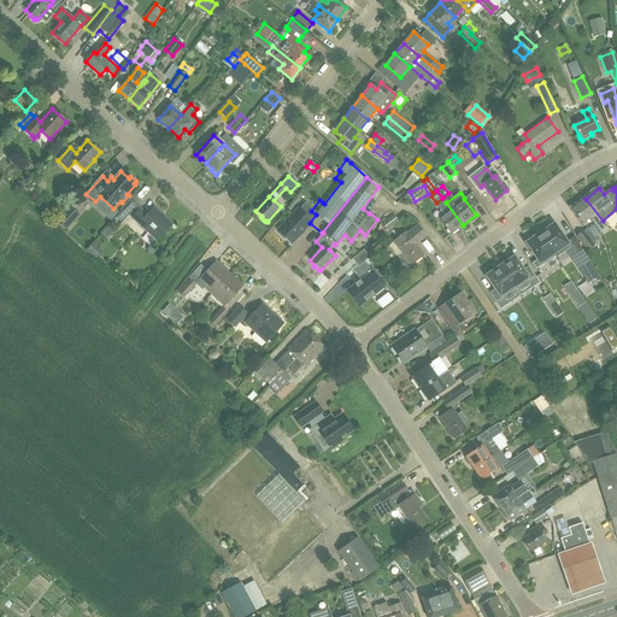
[(152,207),(159,198),(153,195),(147,204),(152,207)]
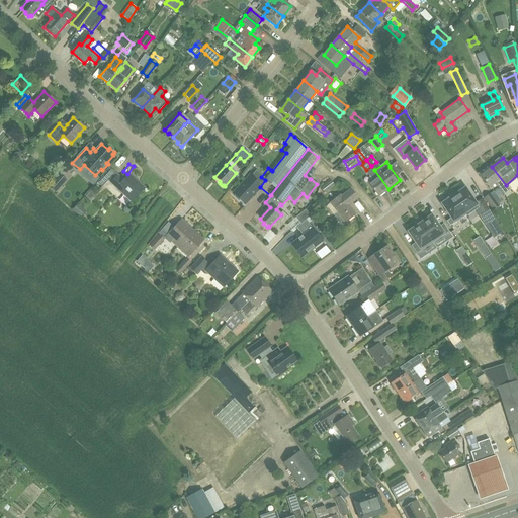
[(506,185),(492,167),(480,175),(489,187),(495,183),(504,194),(509,190),(505,185),(506,185)]
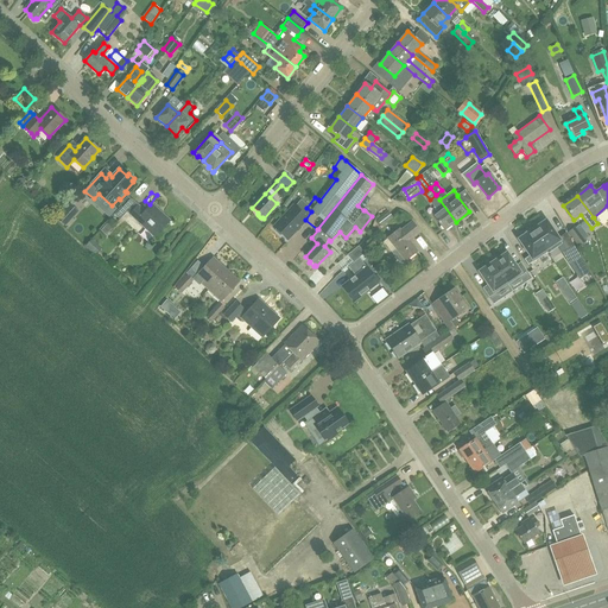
[(441,209),(432,216),(444,232),(456,222),(439,200),(436,203),(441,209)]
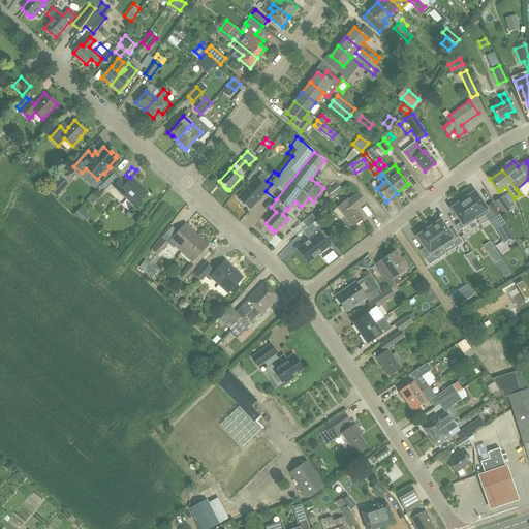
[(61,178),(50,190),(56,195),(67,184),(61,178)]
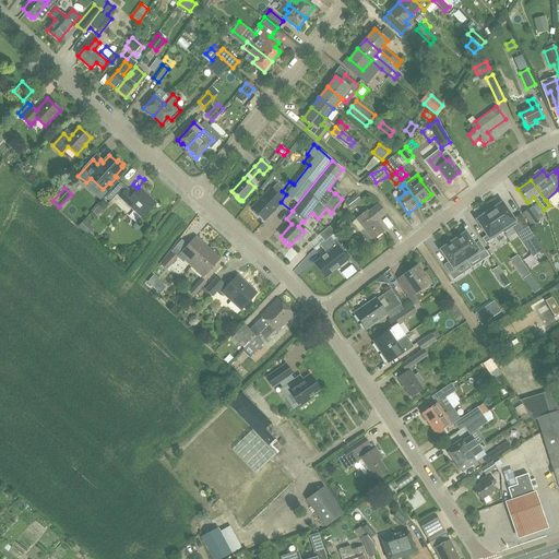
[(133,195),(127,189),(119,198),(142,218),(156,203),(140,188),(133,195)]
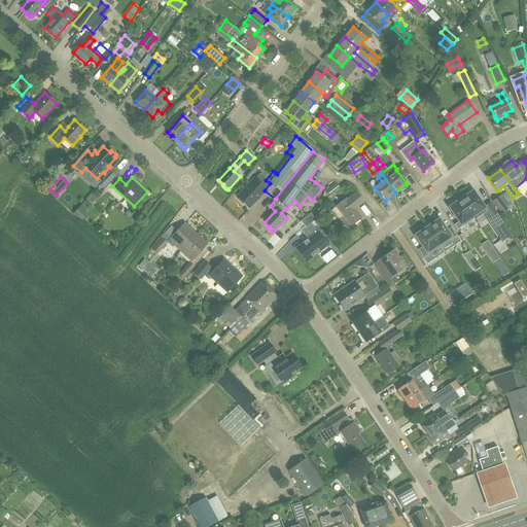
[(236,196),(238,198),(237,200),(241,204),(243,203),(248,207),(265,189),(252,178),(236,196)]
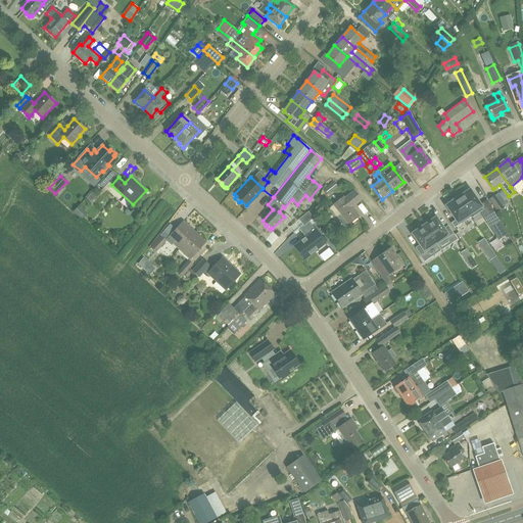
[(108,182),(104,178),(98,184),(103,188),(108,182)]
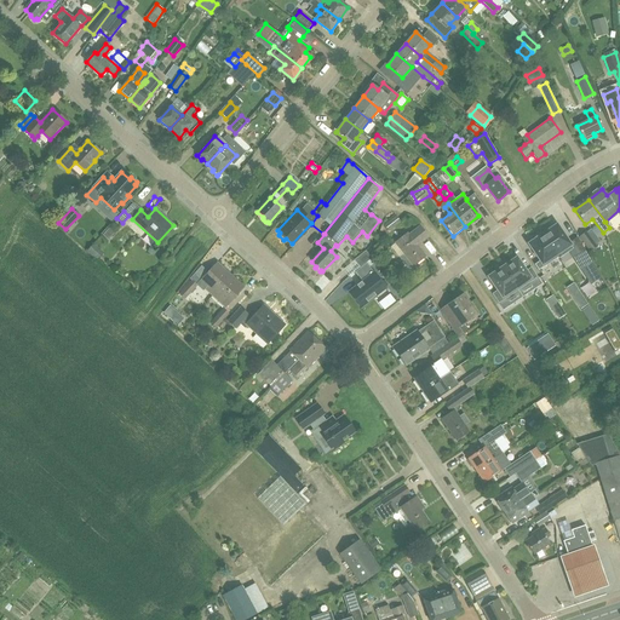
[(395,216),(384,225),(388,230),(400,222),(395,216)]
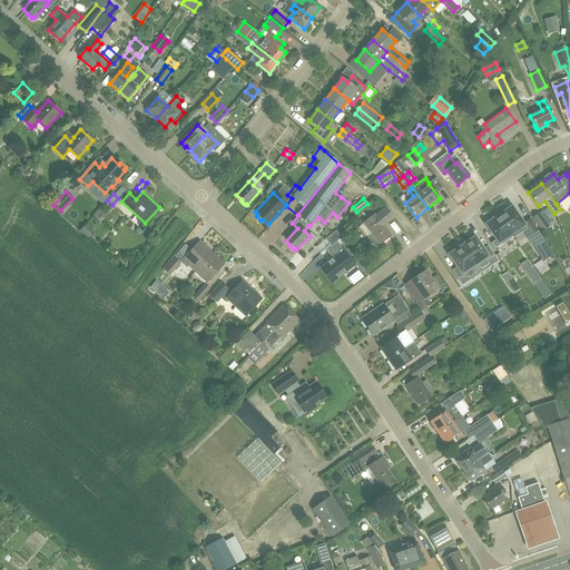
[(375,247),(379,244),(380,245),(391,236),(384,227),(394,218),(385,208),(375,216),(374,215),(363,224),(367,229),(363,233),(375,247)]
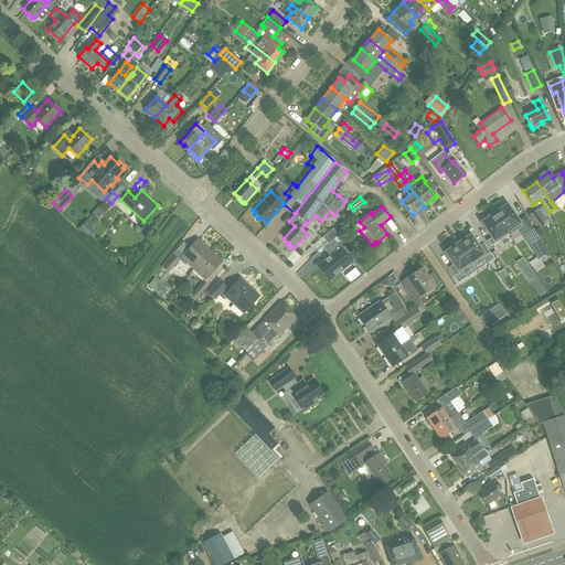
[(496,215),(510,236),(509,236),(510,238),(521,231),(535,253),(543,246),(526,217),(519,223),(509,206),(505,209),(504,206),(496,213),(498,214),(496,215)]
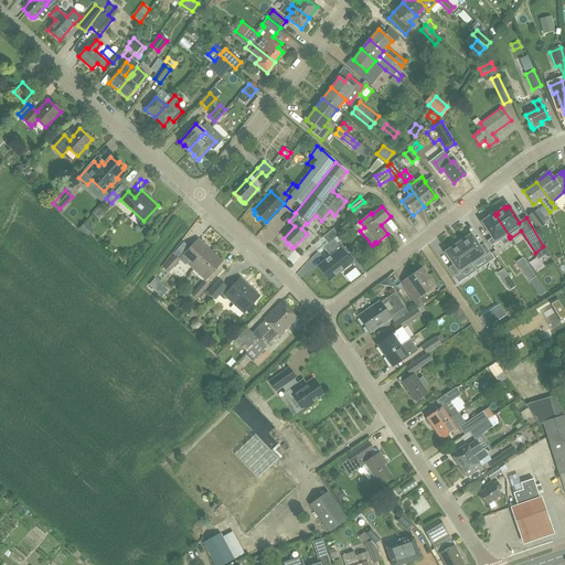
[(94,214),(98,217),(104,212),(99,208),(94,214)]
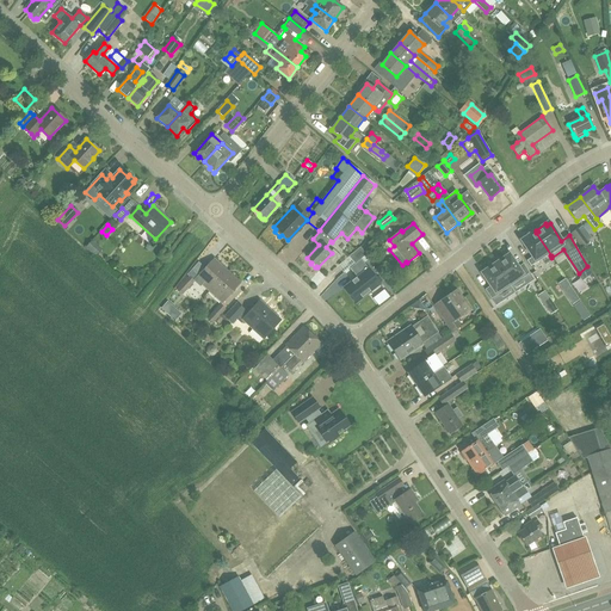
[(571,233),(581,247),(588,242),(578,228),(571,233)]
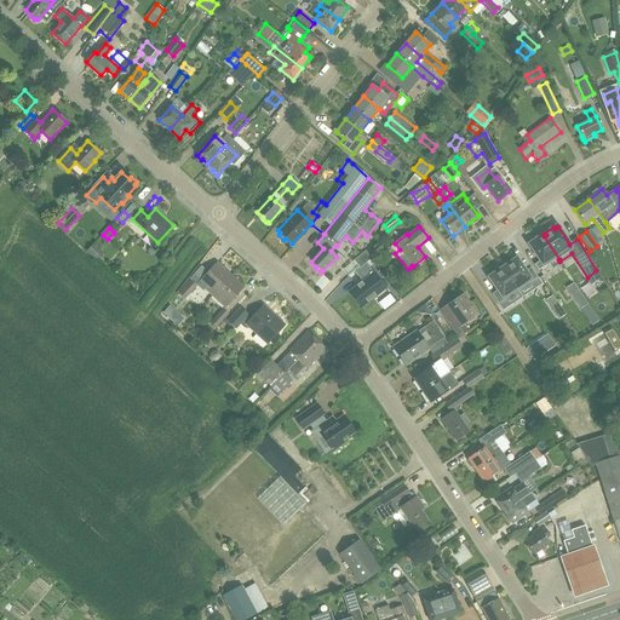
[(544,236),(543,237),(540,236),(532,242),(533,244),(530,246),(541,263),(537,267),(540,273),(558,259),(560,259),(544,236)]
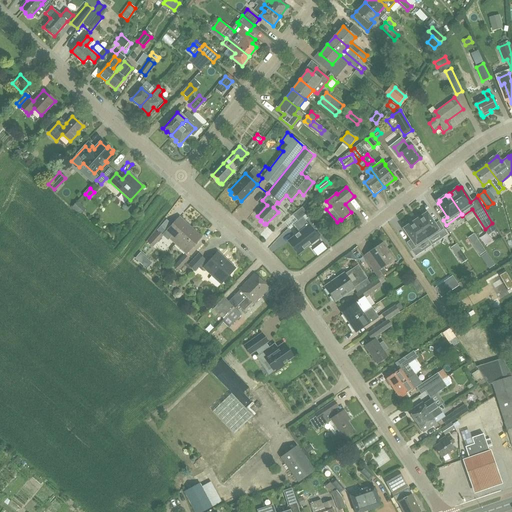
[(256,207),(261,200),(255,197),(251,203),(256,207)]
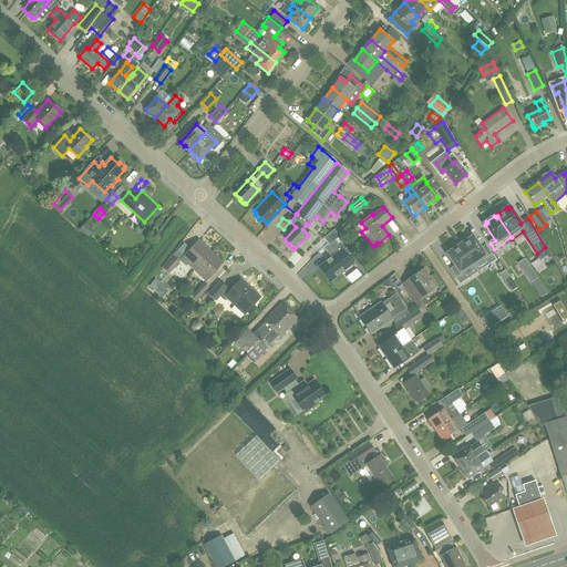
[(79,230),(89,238),(95,232),(85,223),(79,230)]
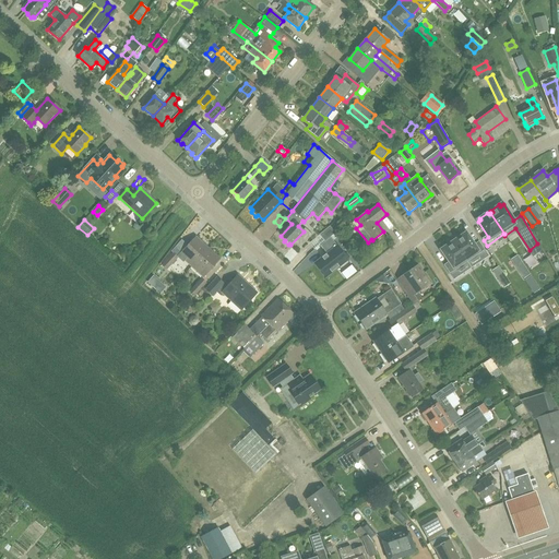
[(309,245),(313,249),(324,241),(325,241),(331,237),(335,233),(330,226),(319,235),(320,236),(309,245)]
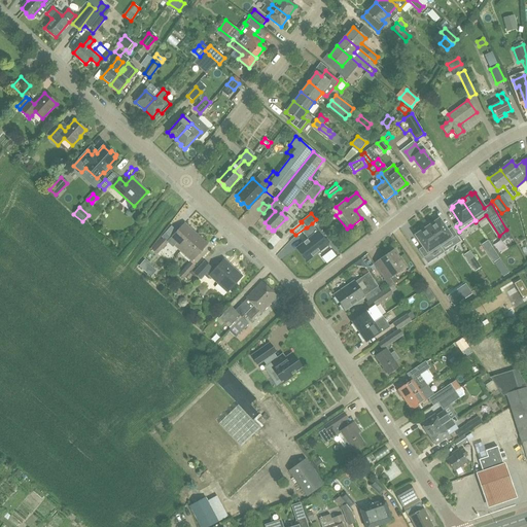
[(288,215),(282,230),(289,234),(295,219),(288,215)]
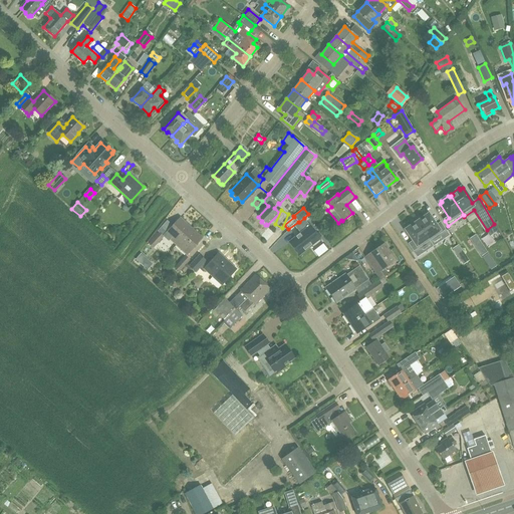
[(417,222),(428,239),(444,228),(439,220),(435,223),(427,212),(426,213),(425,212),(419,215),(420,217),(415,220),(417,222)]
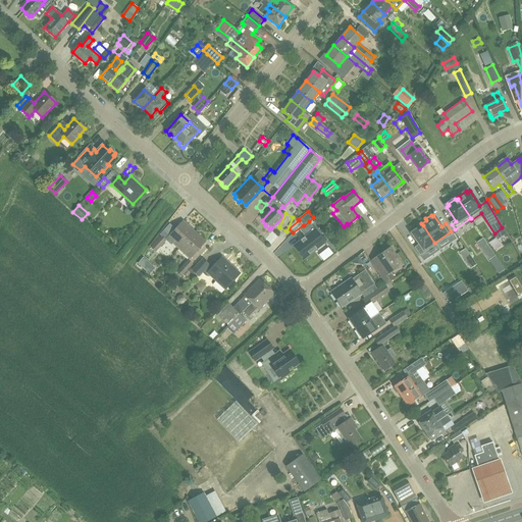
[(167,239),(178,249),(194,231),(183,221),(167,239)]
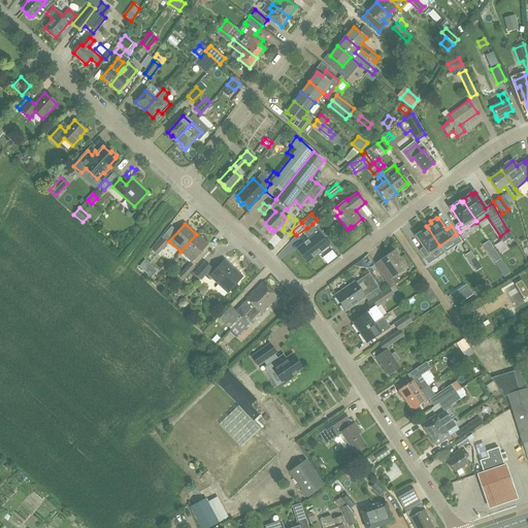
[(424,259),(440,248),(439,245),(428,228),(423,231),(422,229),(416,233),(417,235),(416,236),(423,248),(419,251),(424,259)]
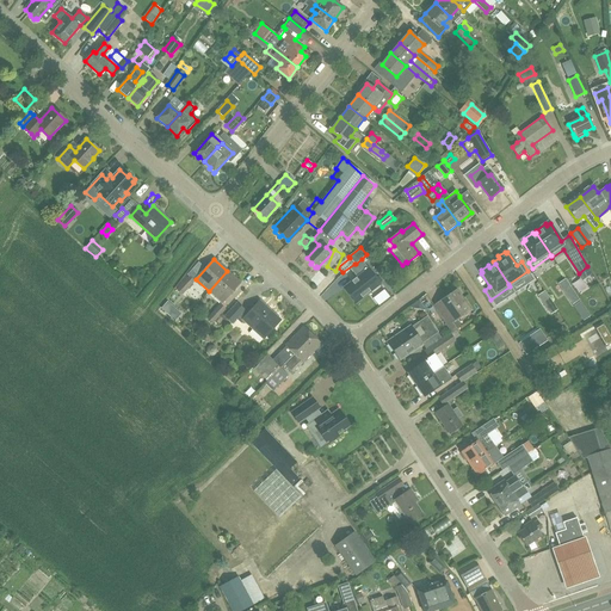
[(227,271),(209,291),(222,303),(240,283),(227,271)]
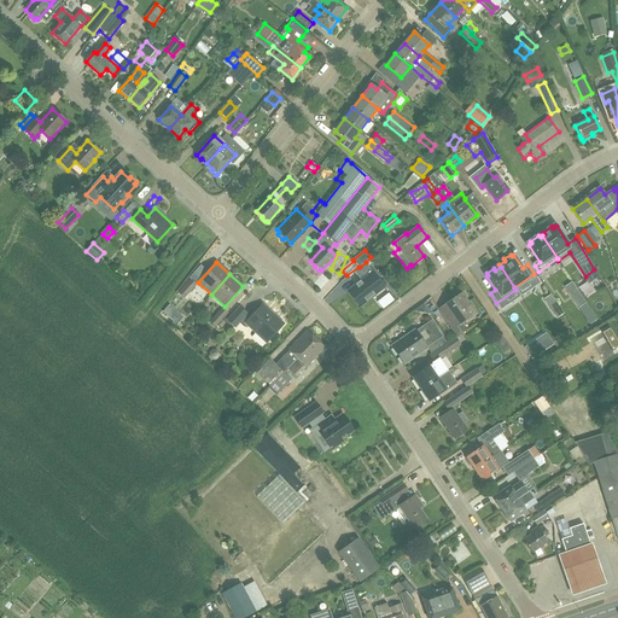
[(348,292),(359,307),(377,293),(369,284),(373,281),(368,277),(348,292)]
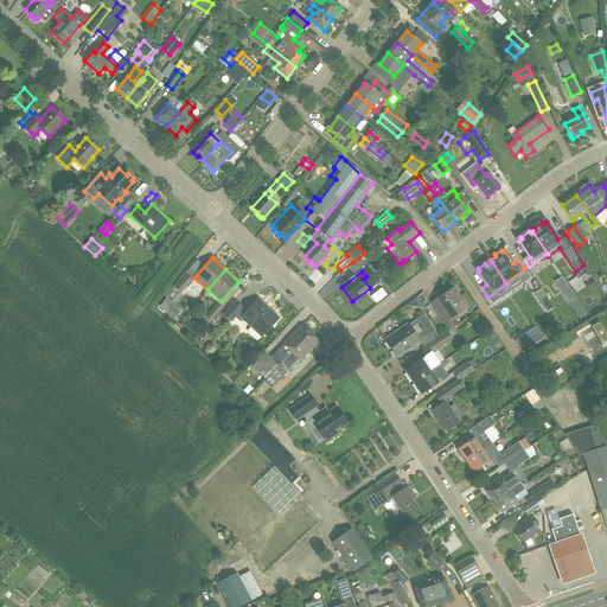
[(174,288),(180,294),(193,280),(187,274),(174,288)]
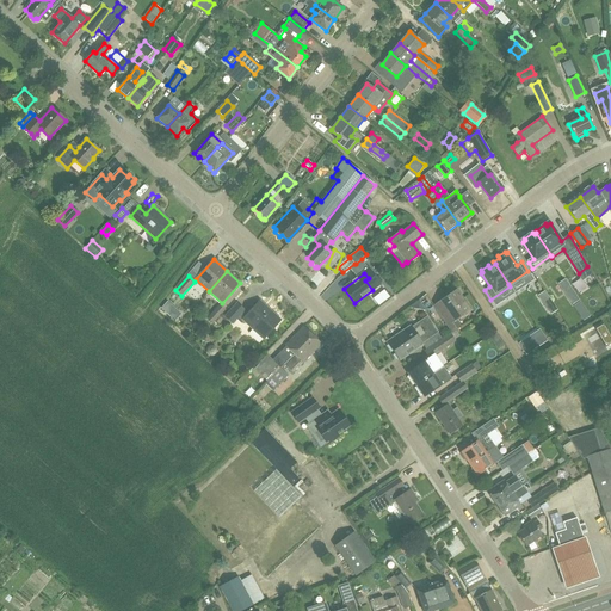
[(579,298),(572,287),(565,291),(572,303),(579,298)]
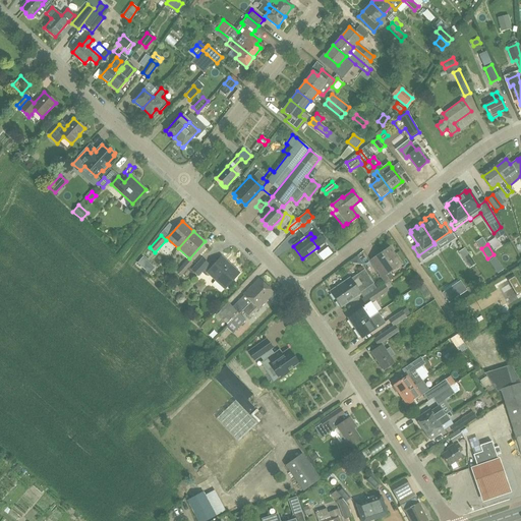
[(393,278),(389,272),(401,264),(389,246),(377,255),(379,259),(372,264),(386,283),(393,278)]
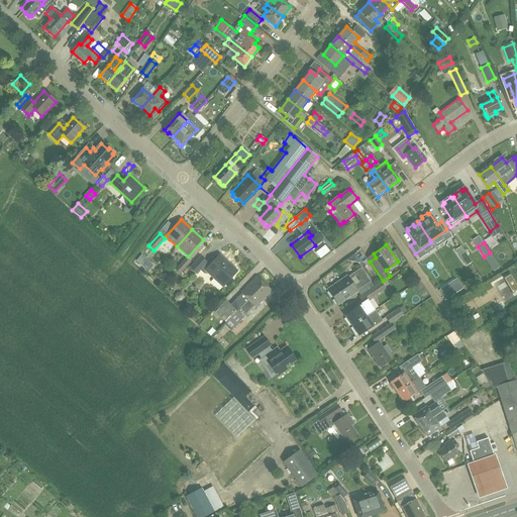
[(460,259),(467,254),(460,246),(455,250),(460,259)]
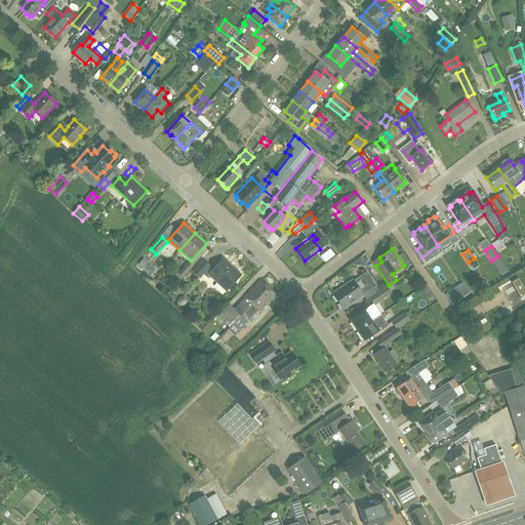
[(137,265),(142,269),(148,263),(144,258),(137,265)]
